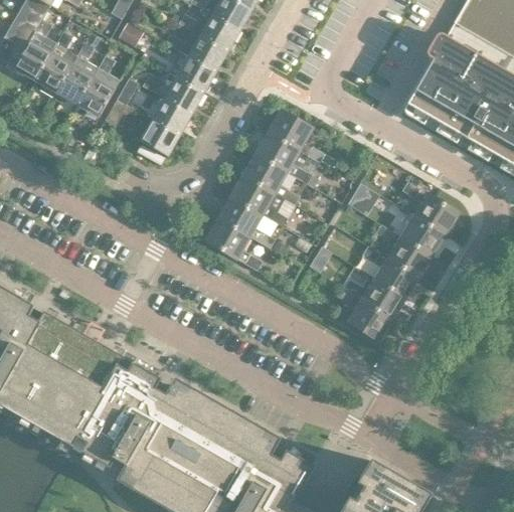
[(25,0),(22,5),(43,17),(49,6),(38,0),(25,0)]
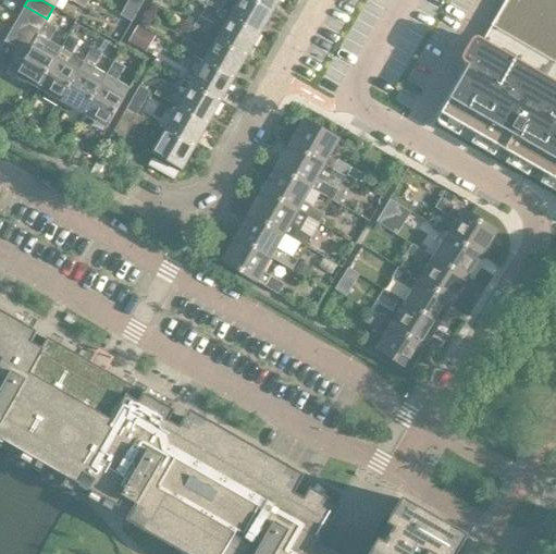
[(126,0),(120,13),(132,21),(143,0),(126,0)]
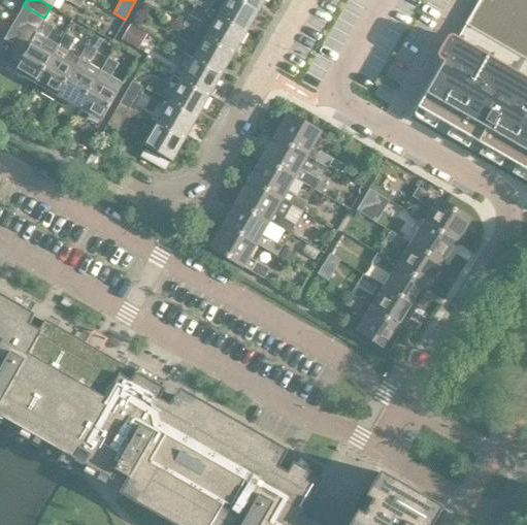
[(208,9),(213,0),(196,0),(195,2),(208,9)]
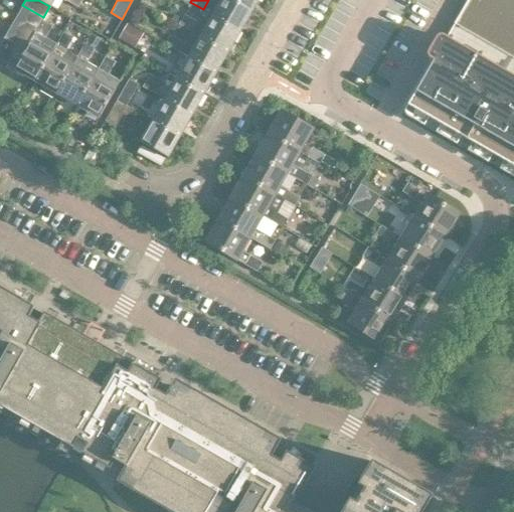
[(219,0),(211,14),(238,29),(250,8),(235,0),(219,0)]
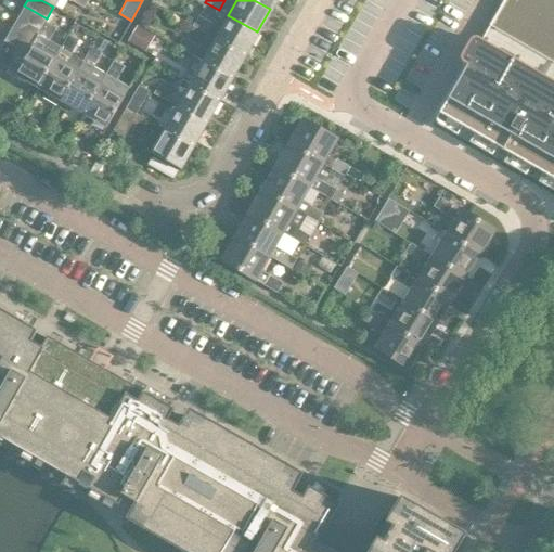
[(254,0),(270,9),(274,0),(254,0)]
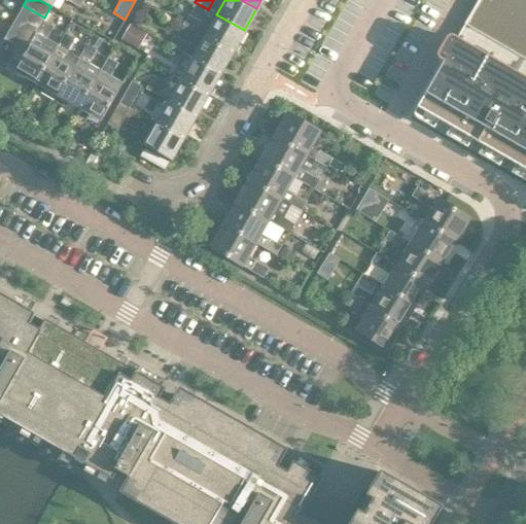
[(436,70),(416,106),(437,118),(440,119),(450,126),(458,130),(471,137),(482,144),(503,155),(515,163),(525,168),(525,0),(476,0),(456,36),(456,37),(443,60),(442,61),(436,70)]
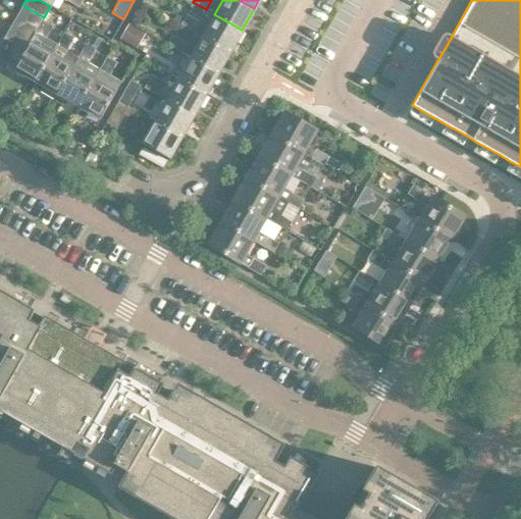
[(16,15),(38,28),(43,19),(44,17),(22,5),(16,15)]
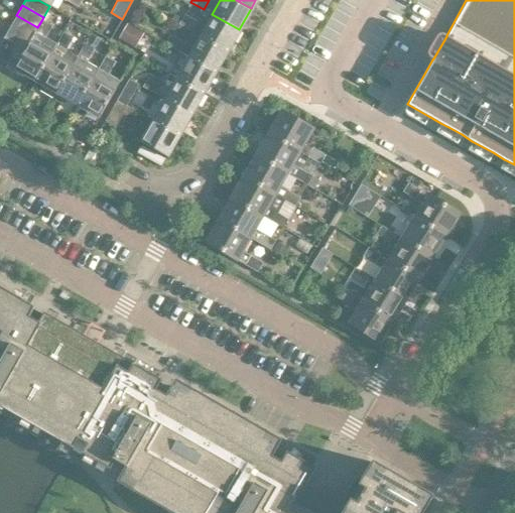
[(191,30),(197,20),(183,13),(178,23),(191,30)]
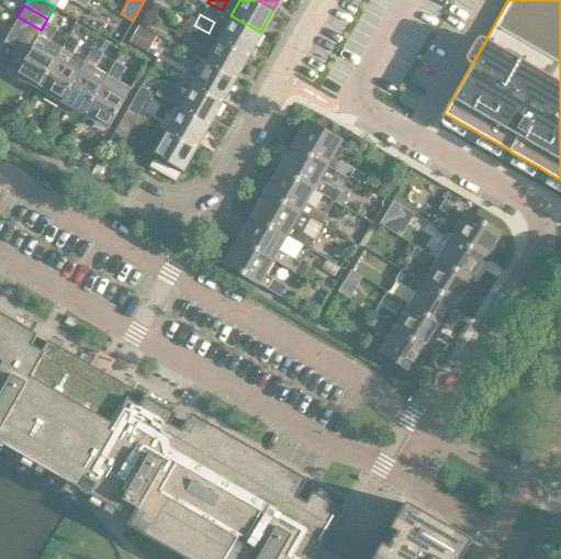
[(247,55),(260,32),(231,15),(217,38),(247,55)]
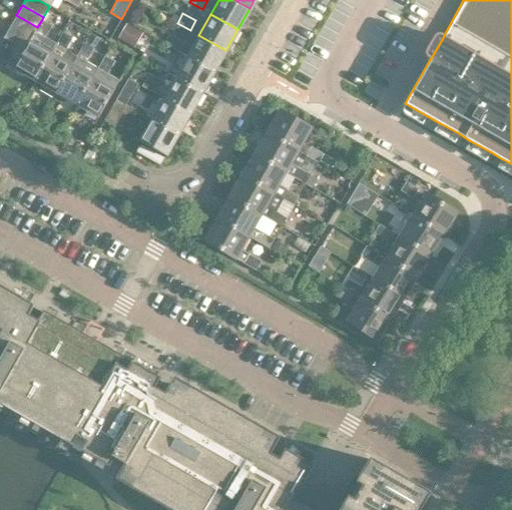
[(31,39),(33,34),(37,27),(16,15),(9,27),(31,39)]
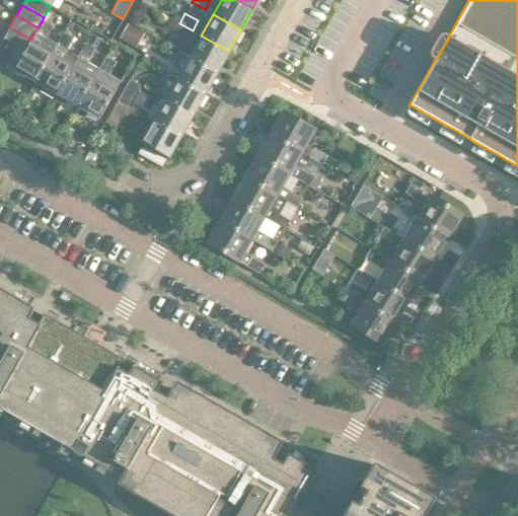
[(23,75),(34,82),(51,54),(40,48),(52,24),(43,19),(38,27),(33,34),(31,40),(24,51),(18,62),(0,52),(0,64),(22,77),(23,75)]
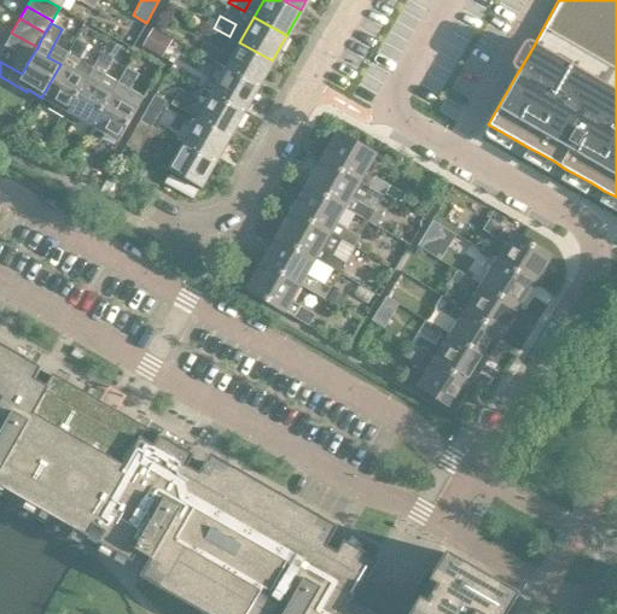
[(152,51),(163,33),(152,27),(143,45),(152,51)]
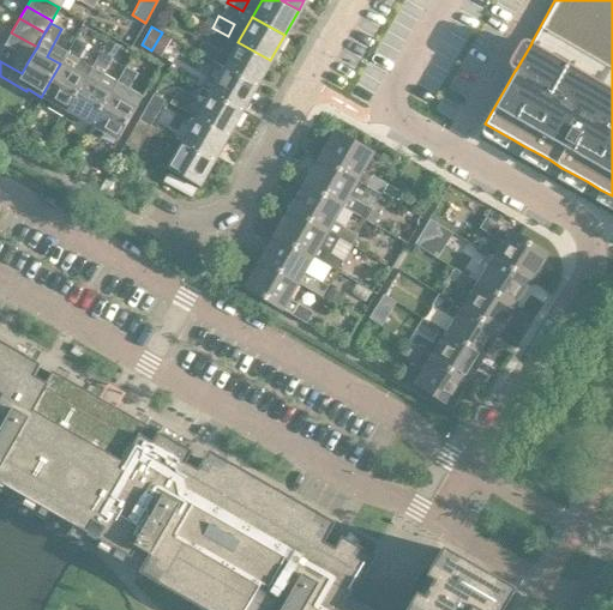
[(4,44),(29,60),(37,47),(11,32),(4,44)]
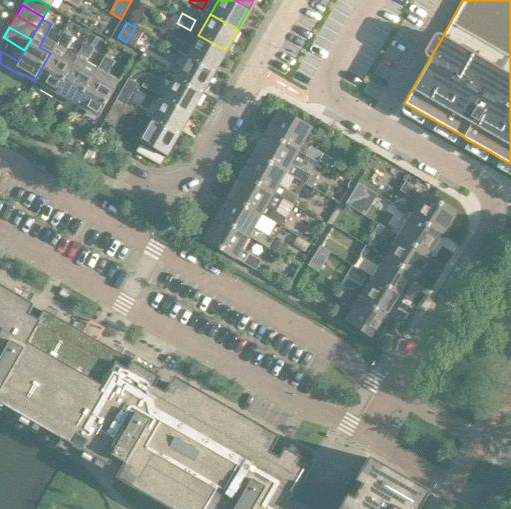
[(53,96),(55,93),(76,55),(65,49),(72,36),(63,31),(50,53),(34,81),(41,84),(39,88),(53,96)]
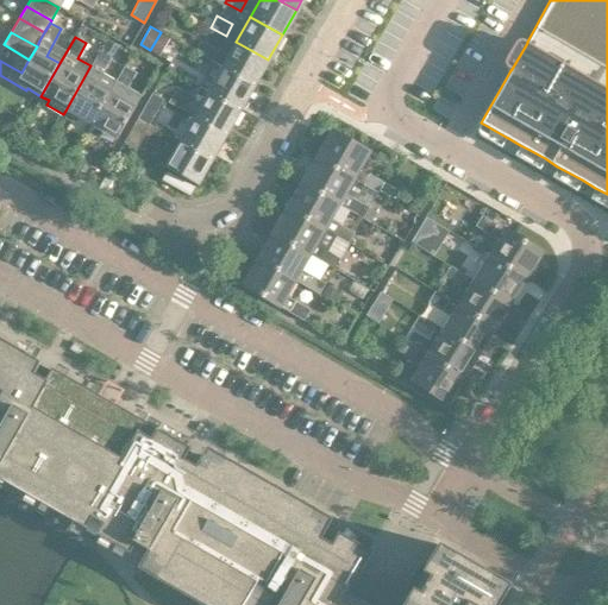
[(202,41),(196,51),(211,60),(212,60),(218,49),(202,41)]
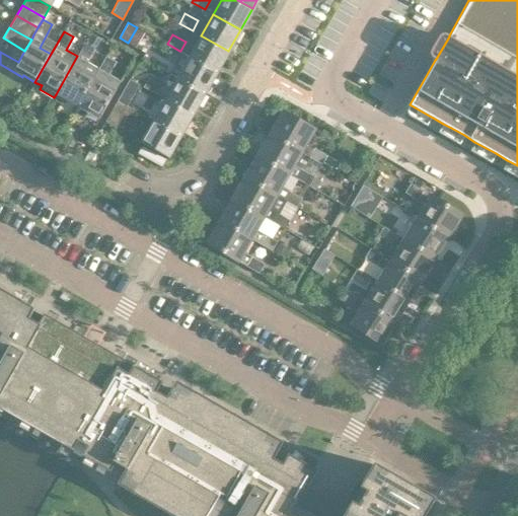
[(216,72),(228,51),(201,35),(190,56),(189,56),(216,72)]
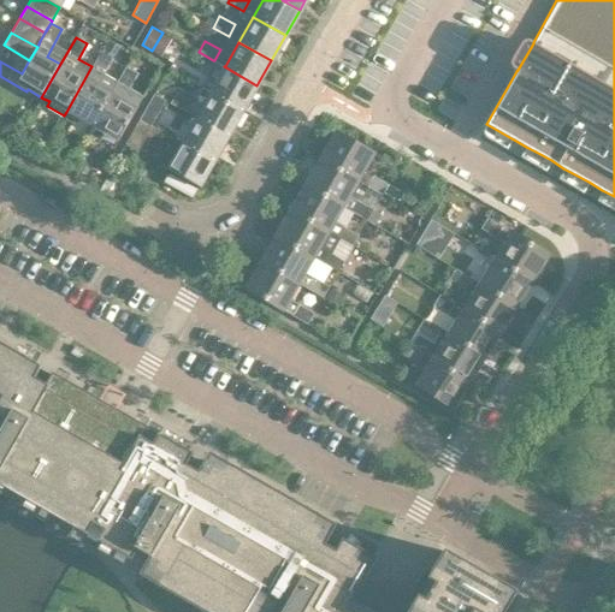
[(0,61),(22,73),(29,60),(4,45),(0,51),(0,61)]
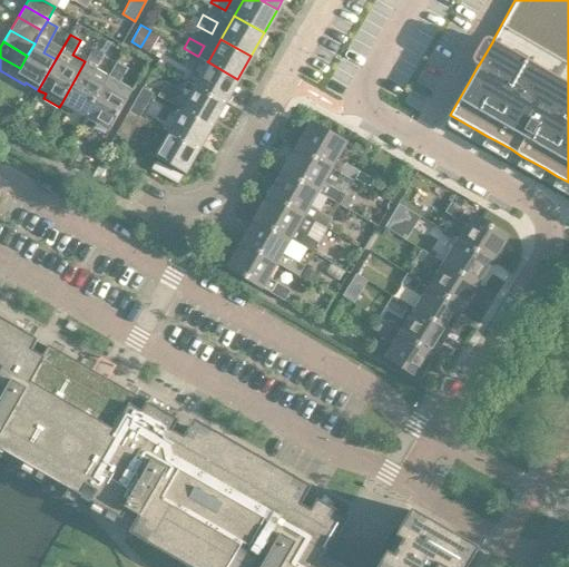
[(61,104),(85,117),(101,86),(89,79),(104,54),(94,48),(85,61),(61,104)]
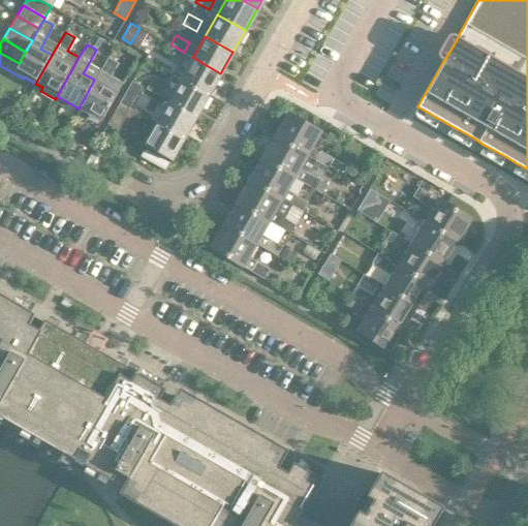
[(173,74),(180,79),(208,95),(220,73),(192,57),(193,57),(184,52),(183,52),(177,64),(179,65),(173,74)]
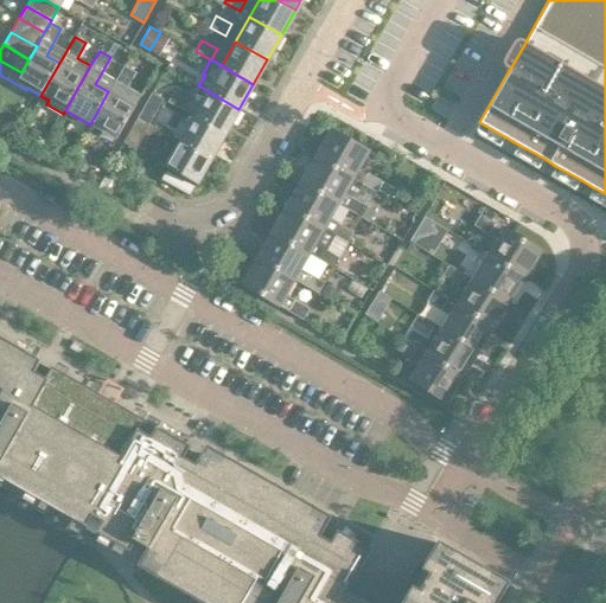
[(123,65),(108,91),(90,124),(115,139),(134,107),(135,104),(135,103),(140,94),(127,87),(135,71),(123,65)]
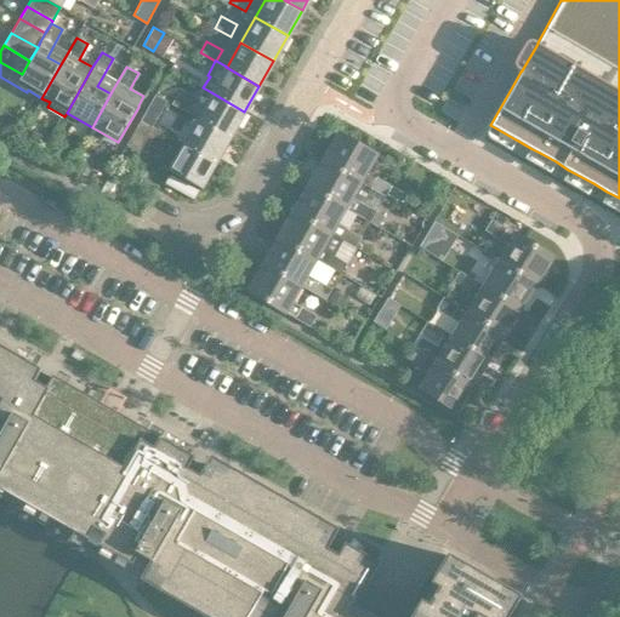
[(171,103),(187,113),(193,101),(177,91),(171,103)]
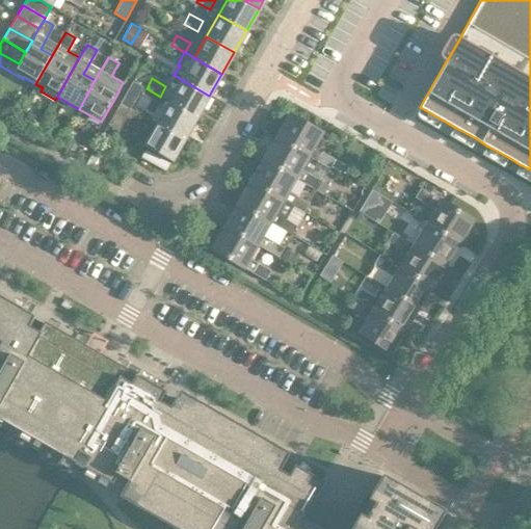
[(196,116),(209,96),(181,79),(168,101),(196,116)]
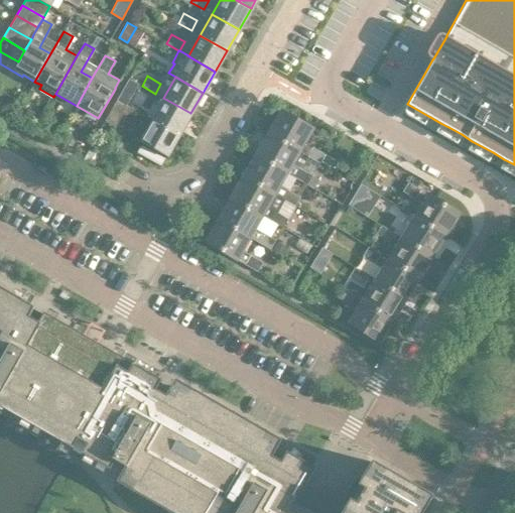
[(128,78),(117,99),(127,104),(138,84),(128,78)]
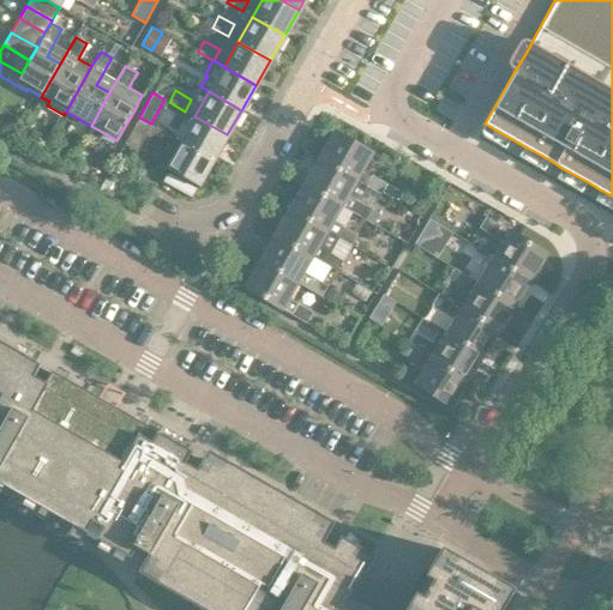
[(212,159),(227,134),(194,116),(180,142),(212,159)]
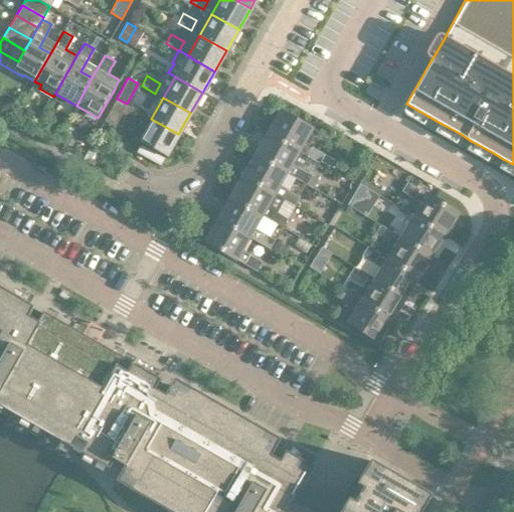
[(117,99),(104,120),(118,128),(131,106),(127,104),(117,99)]
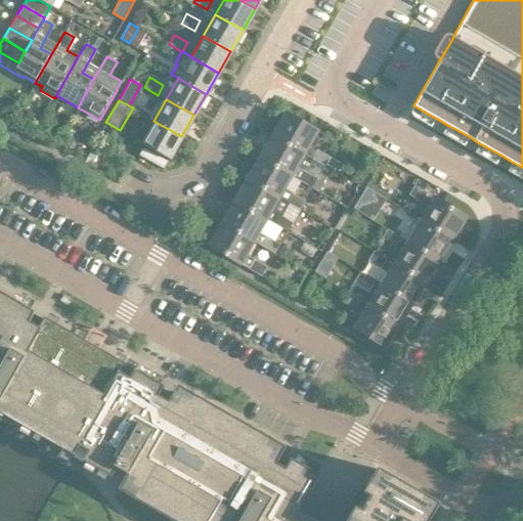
[(314,130),(285,113),(271,135),(301,153),(314,130)]
